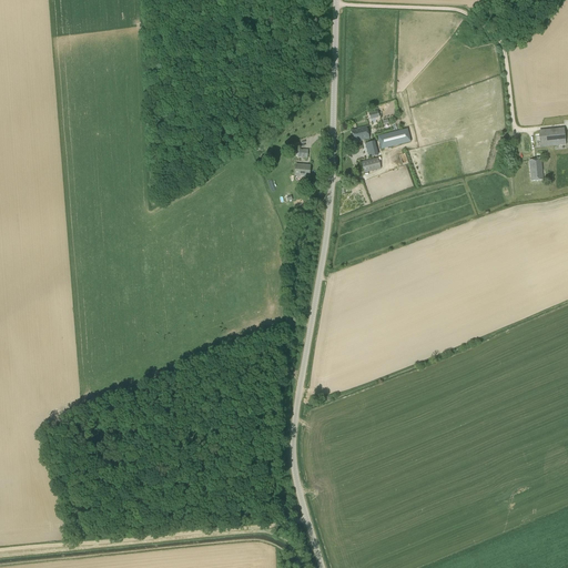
[(358,141),(369,139),(366,127),(357,129),(357,130),(352,131),(354,141),(358,140),(358,141)]
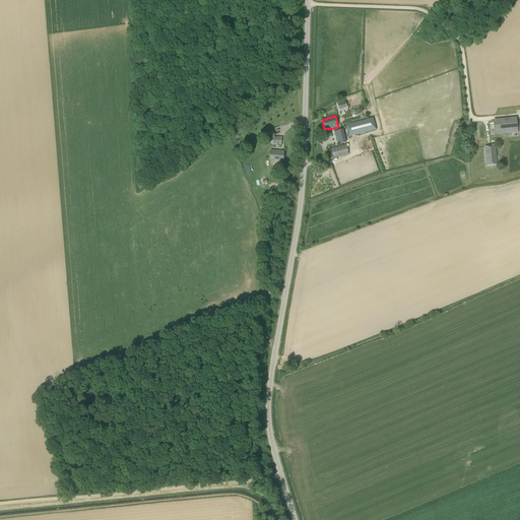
[(491,135),(518,132),(517,120),(490,123),(491,135)]
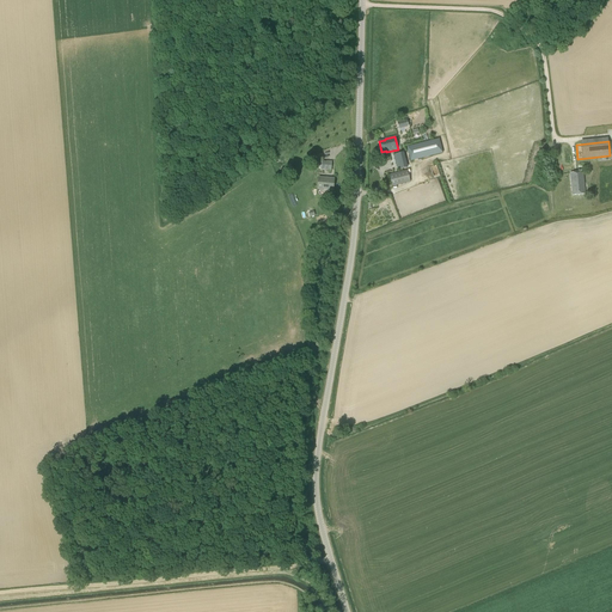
[(436,145),(412,151),(415,163),(439,158),(436,145)]
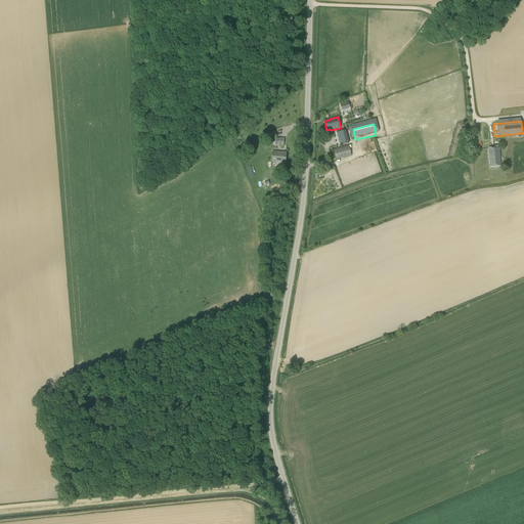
[(340,146),(349,143),(346,130),(337,132),(340,146)]
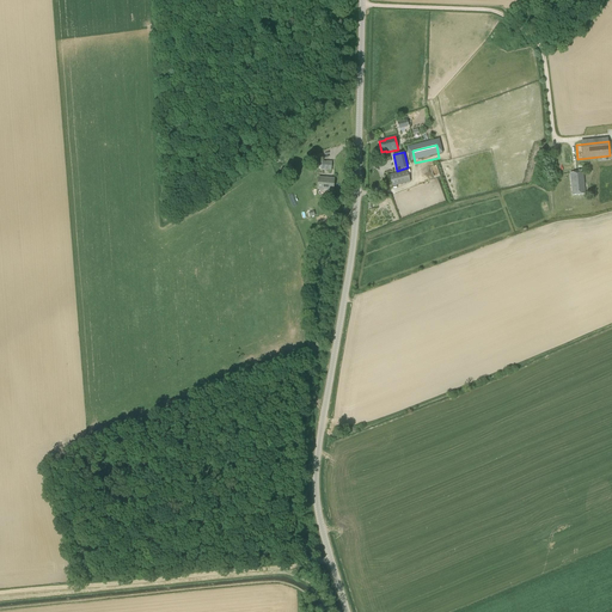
[(332,161),(322,161),(322,170),(331,171),(332,161)]
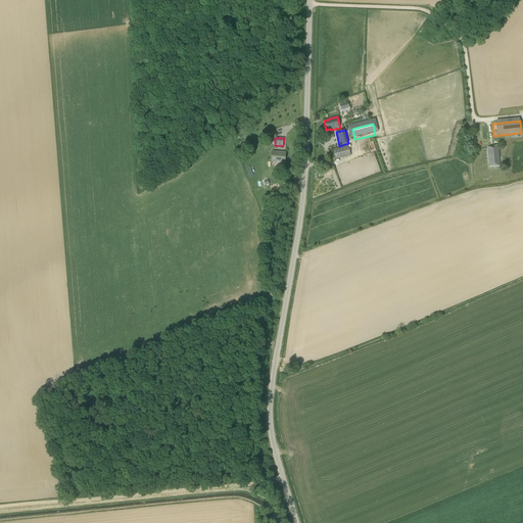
[(335,159),(350,155),(348,145),(333,149),(335,159)]
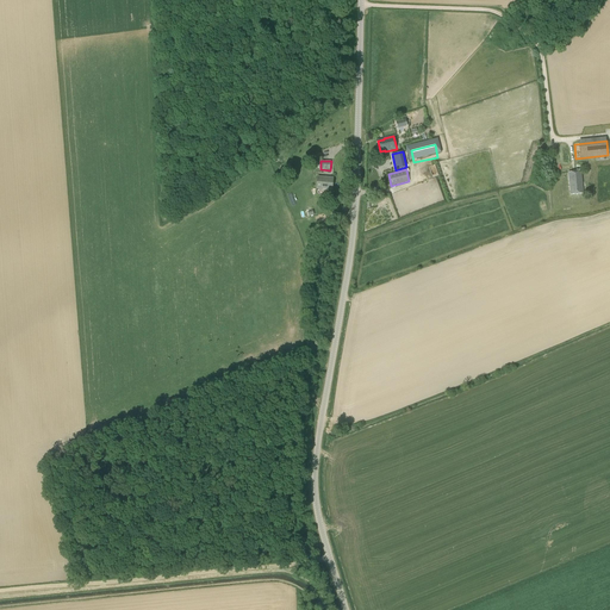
[(571,194),(584,193),(580,172),(568,173),(571,194)]
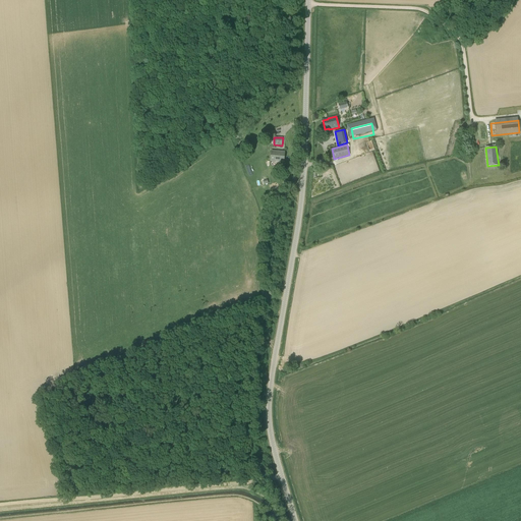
[(284,162),(284,152),(271,151),(271,161),(284,162)]
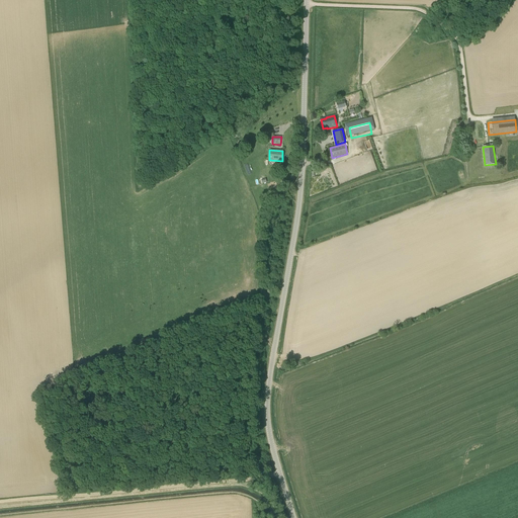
All buildings are outlined.
